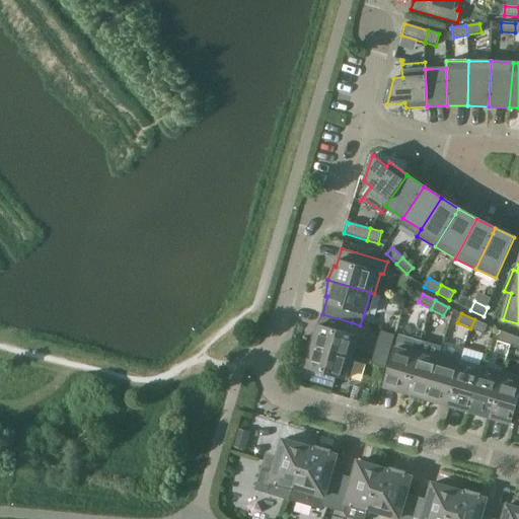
[(368,327),(360,325),(352,322),(322,314),(317,331),(315,331),(308,346),(351,358),(357,338),(364,340),(368,327)]
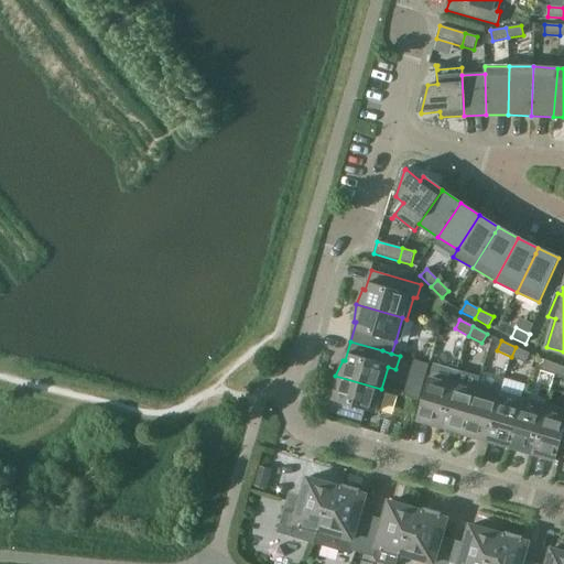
[(525,364),(530,354),(516,347),(511,357),(525,364)]
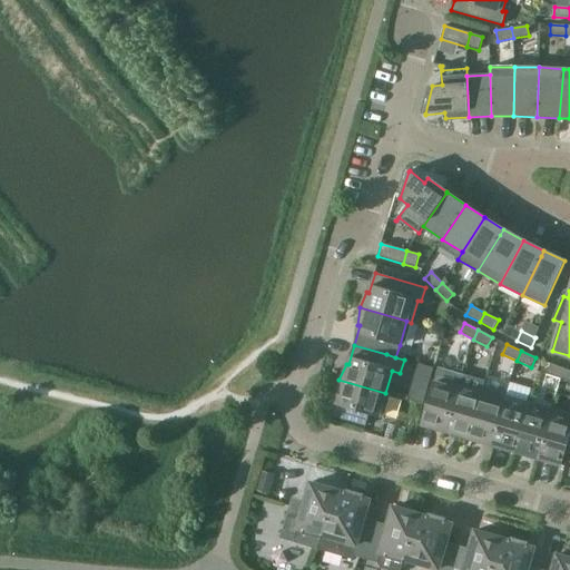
[(408,355),(399,390),(410,393),(419,359),(408,355)]
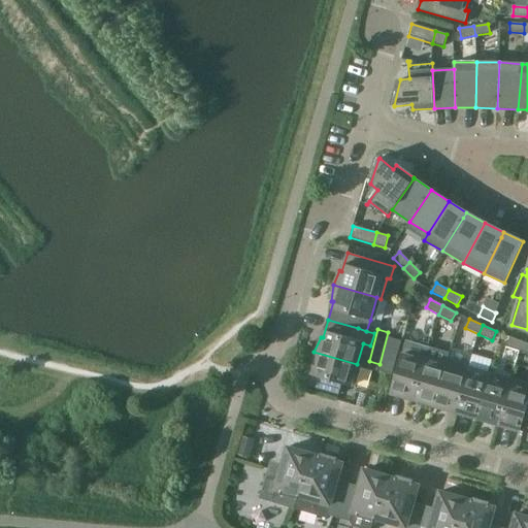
[(395,370),(402,337),(388,334),(381,367),(395,370)]
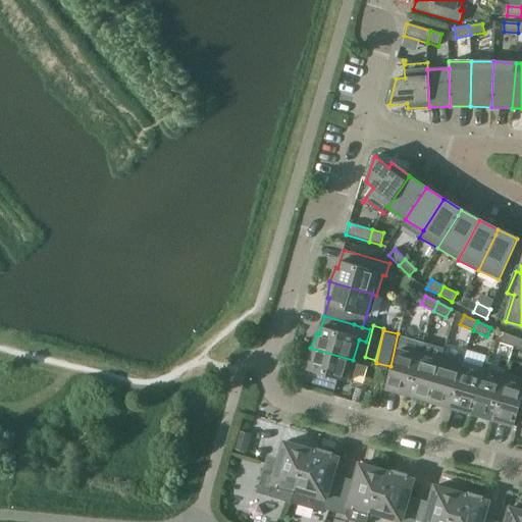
[(514,348),(517,338),(504,333),(501,342),(514,348)]
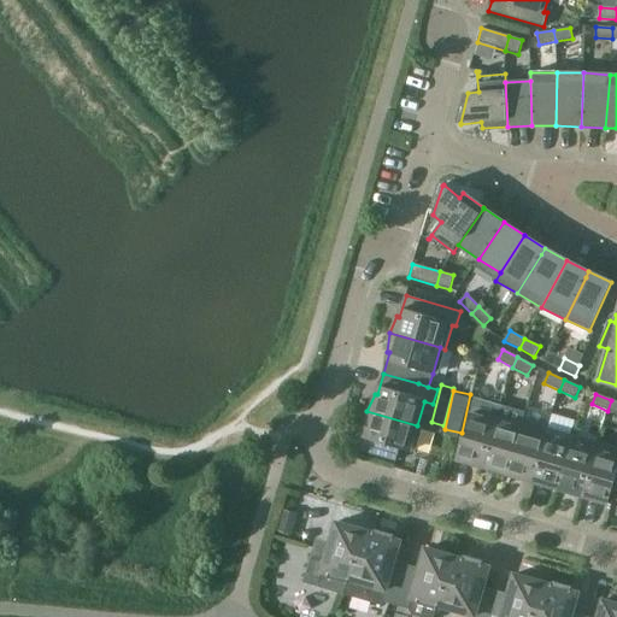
[(482,468),(498,413),(472,406),(457,459),(482,468)]
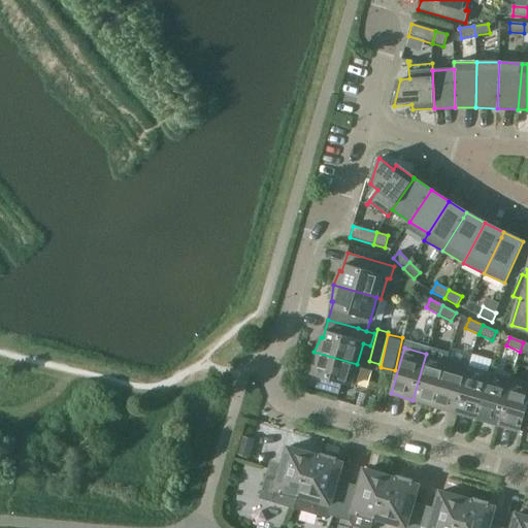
[(362,365),(357,364),(314,352),(311,367),(314,367),(308,386),(338,395),(341,384),(355,388),(362,365)]
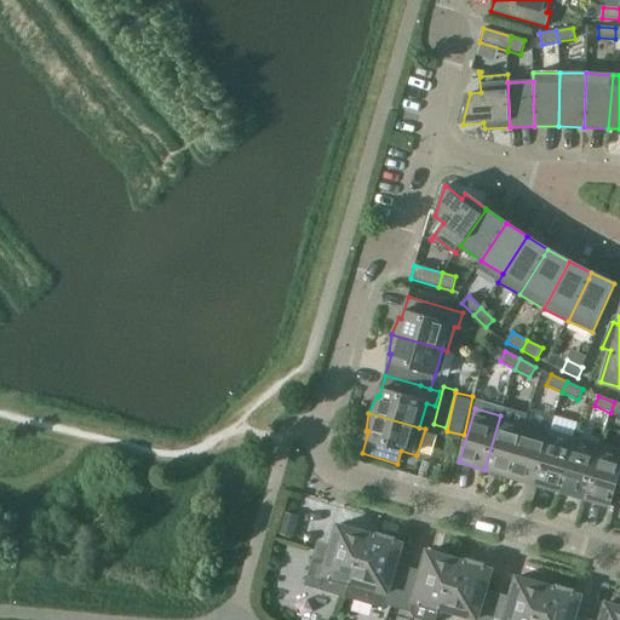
[(510,477),(526,423),(500,415),(484,470),(510,477)]
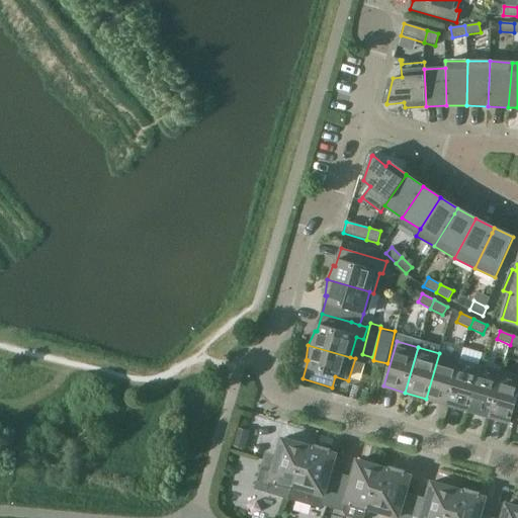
[(446,405),(459,359),(439,353),(426,399),(446,405)]
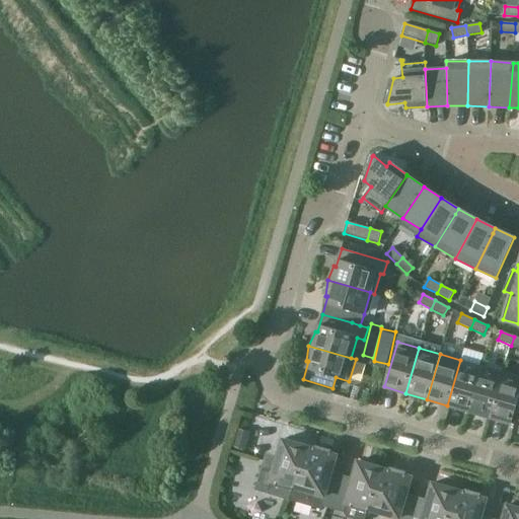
[(468,412),(482,366),(460,360),(447,405),(468,412)]
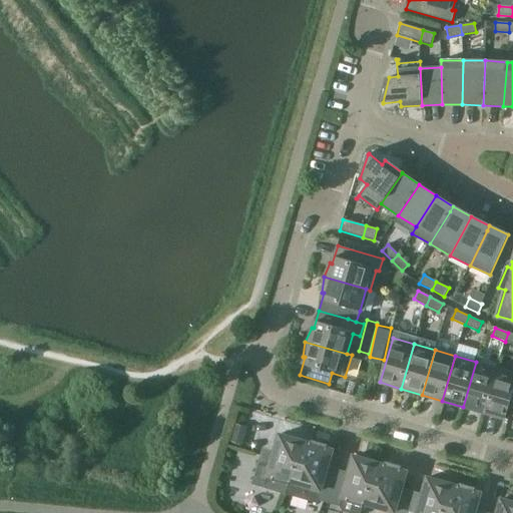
[(484,413),(497,368),(476,362),(463,407),(484,413)]
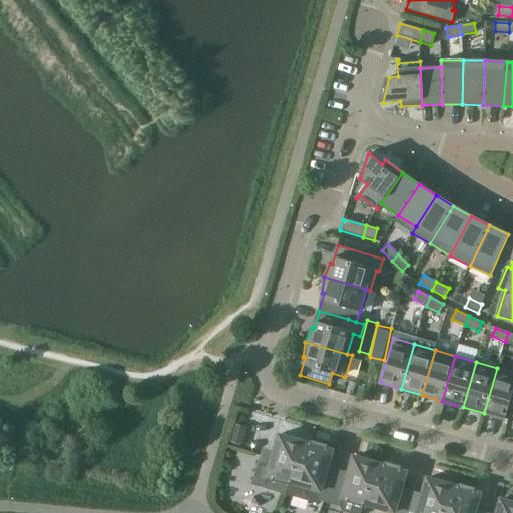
[(512,406),(512,372),(497,368),(484,413),(505,419),(509,408),(512,409),(512,406)]
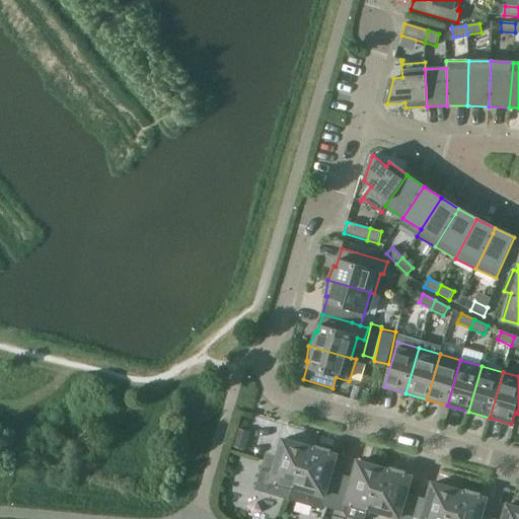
[(354,386),(351,398),(357,400),(360,387),(354,386)]
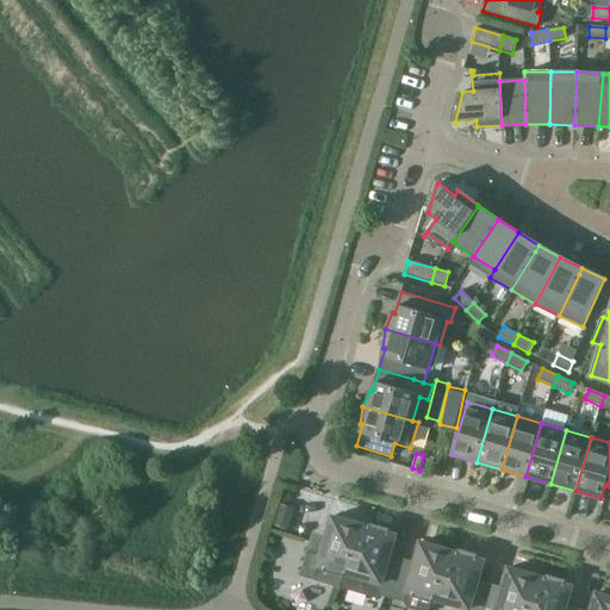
[(279,504),(273,526),(288,529),(294,508),(279,504)]
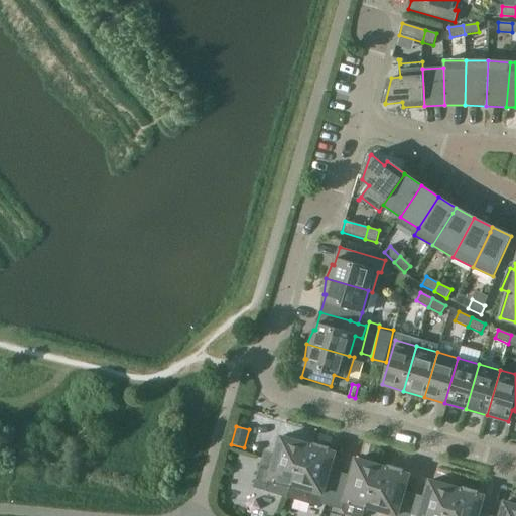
[(305,471),(312,446),(281,437),(274,462),(262,459),(253,488),(287,498),(288,497),(296,469),(305,471)]
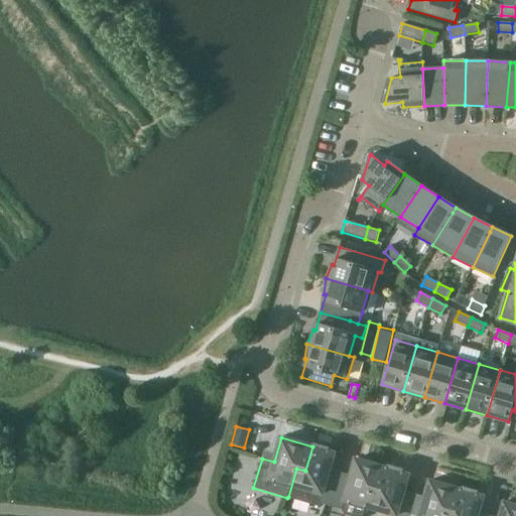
[(328,478),(335,453),(329,452),(330,447),(313,443),(312,446),(305,471),(296,469),(288,497),(319,506),(319,504),(331,507),(338,481),(328,478)]
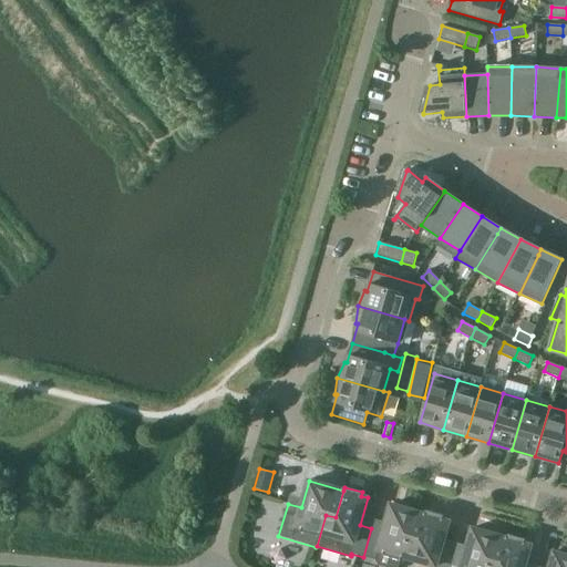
[(416,542),(425,515),(391,504),(382,532),(371,528),(363,557),(375,560),(380,566),(382,566),(398,566),(402,557),(408,538),(416,542)]
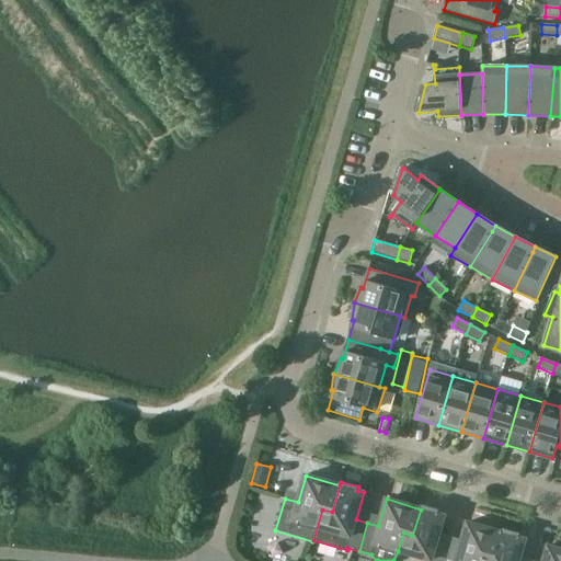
[(422,505),(421,510),(412,536),(403,533),(398,551),(430,560),(443,560),(448,546),(437,542),(445,516),(438,514),(439,511),(422,505)]
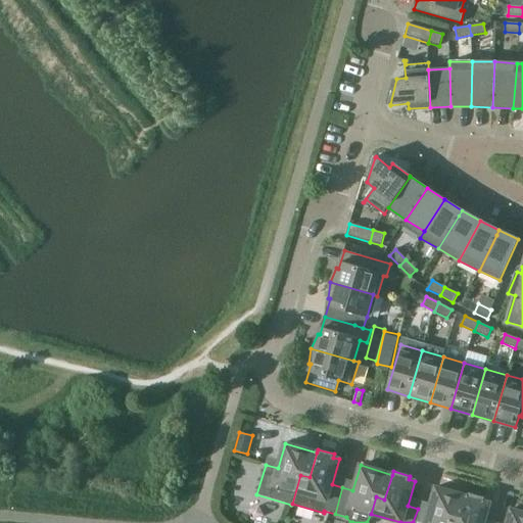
[(460,521),(467,496),(435,487),(428,512),(418,509),(413,522),(449,522),(450,519),(460,521)]
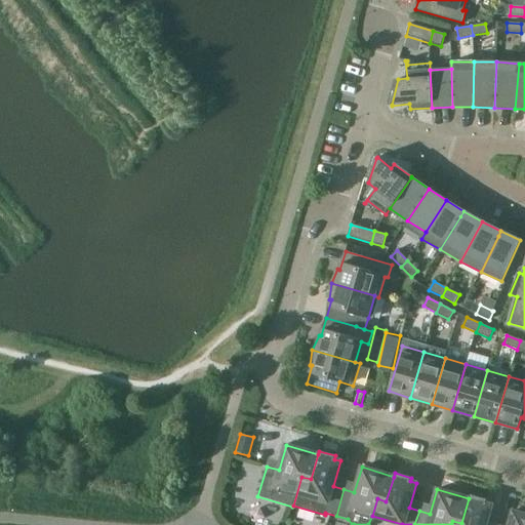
[(470,495),(469,498),(461,523),(452,521),(451,524),(485,524),(492,505),(485,503),(486,499),(470,495)]
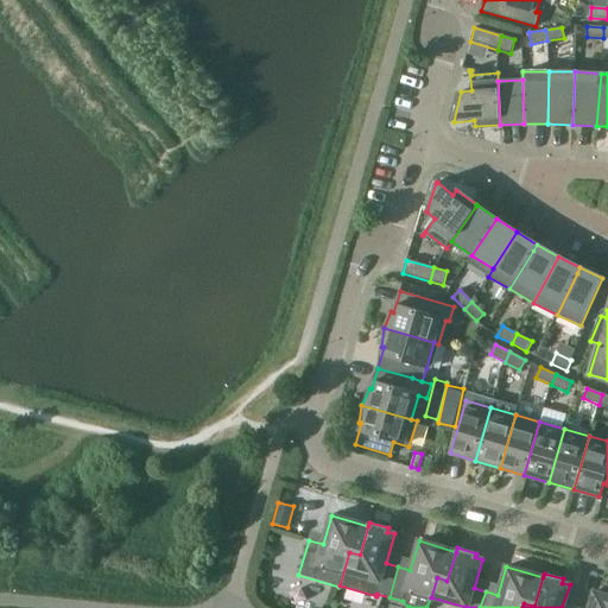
[(589,607),(607,607),(607,595),(594,593),(589,607)]
